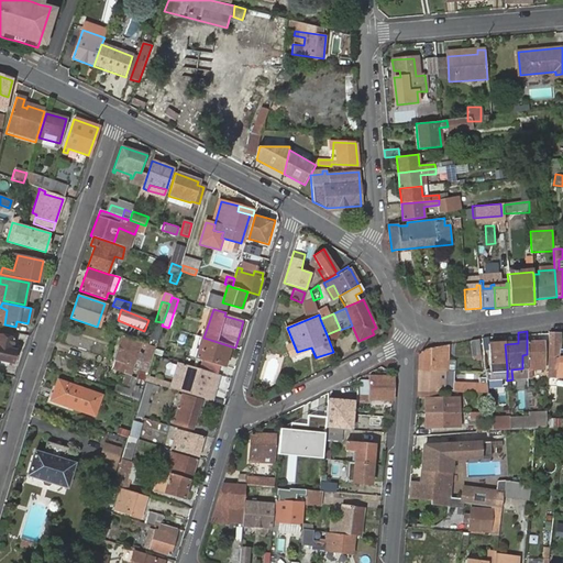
[(560,334),(549,334),(548,379),(562,378),(562,368),(559,370),(560,334)]
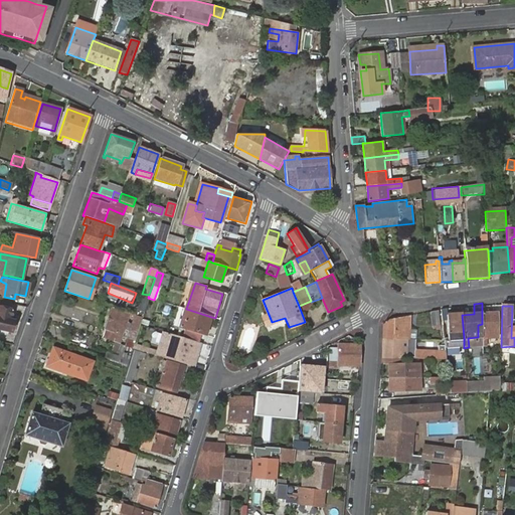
[(0,328),(12,331),(14,321),(10,320),(12,310),(0,307),(0,328)]
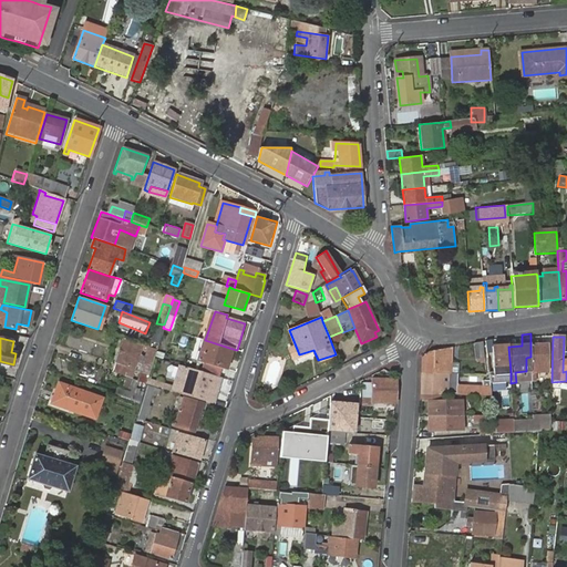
[(140,372),(150,375),(155,357),(157,349),(123,338),(112,372),(131,378),(140,350),(146,352),(140,372)]
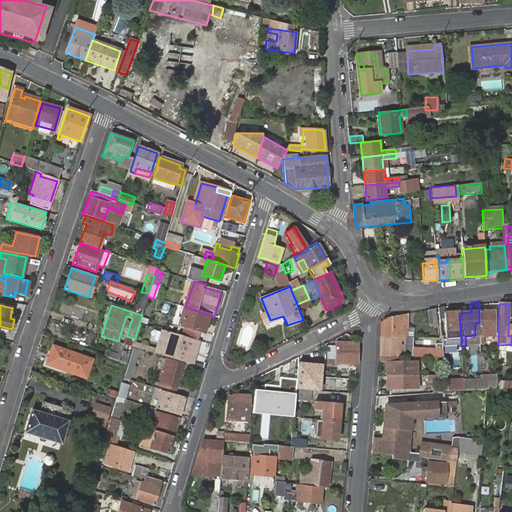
[(179,325),(185,307),(182,306),(176,324),(179,325)]
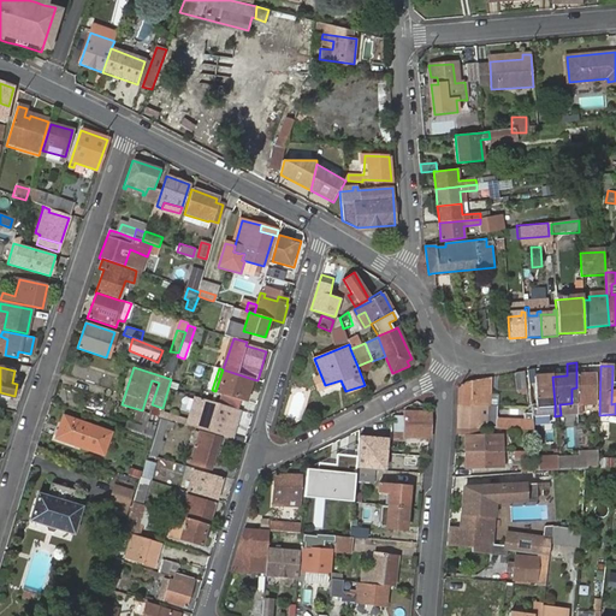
[(253,379),(223,369),(215,391),(247,401),(253,379)]
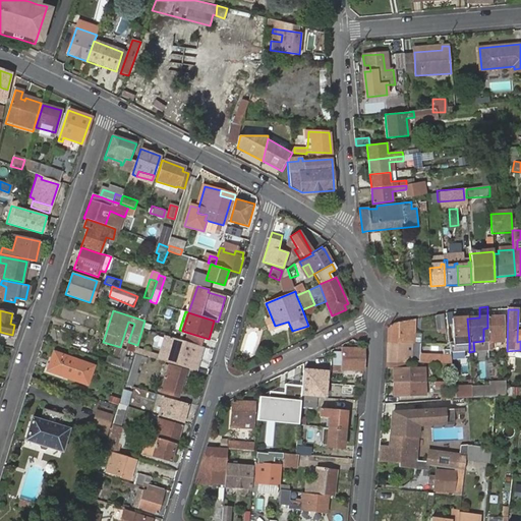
[(452,313),(446,313),(448,326),(452,325),(454,345),(465,345),(465,343),(469,342),(467,319),(452,319),(452,313)]
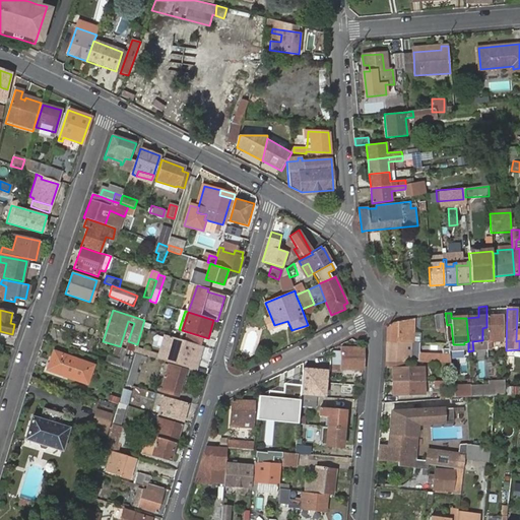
[(444,325),(443,314),(435,316),(436,329),(442,328),(442,326),(442,325),(444,325)]
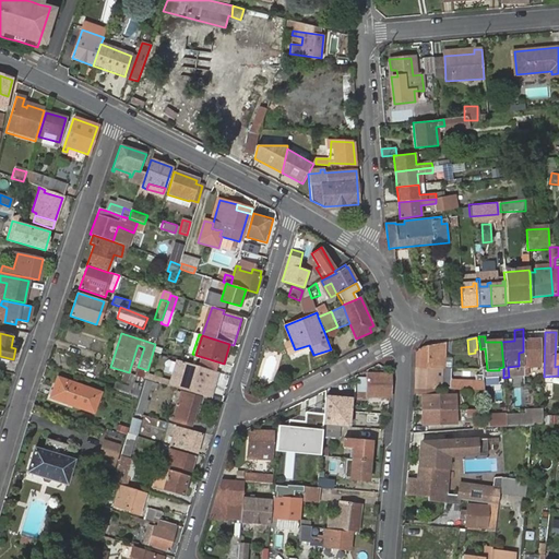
[(523,340),(523,352),(524,376),(528,376),(527,367),(539,367),(539,340),(523,340)]
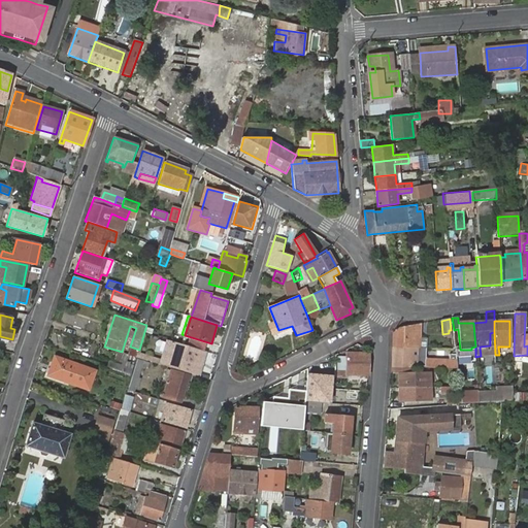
[(419,350),(426,350),(427,340),(420,339),(421,325),(398,329),(393,333),(392,349),(419,350)]
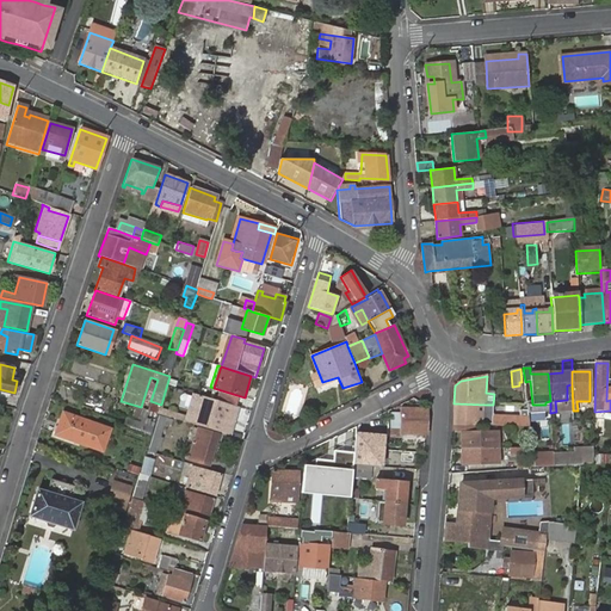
[(240,407),(193,393),(184,421),(232,436),(240,407)]
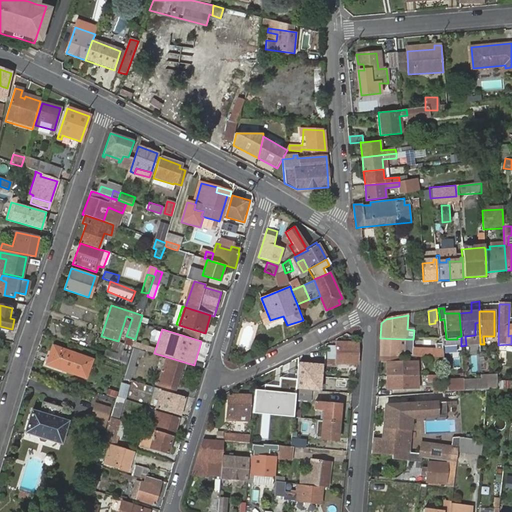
[(396,357),(405,357),(406,343),(406,339),(380,338),(379,356),(396,357)]
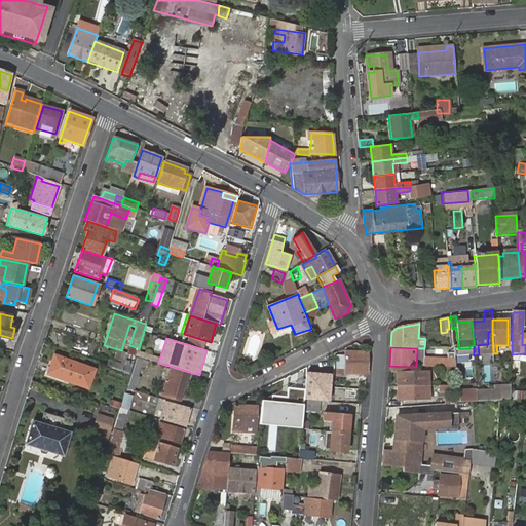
[(345,374),(367,374),(367,352),(345,351),(336,355),(336,372),(344,372),(345,374)]
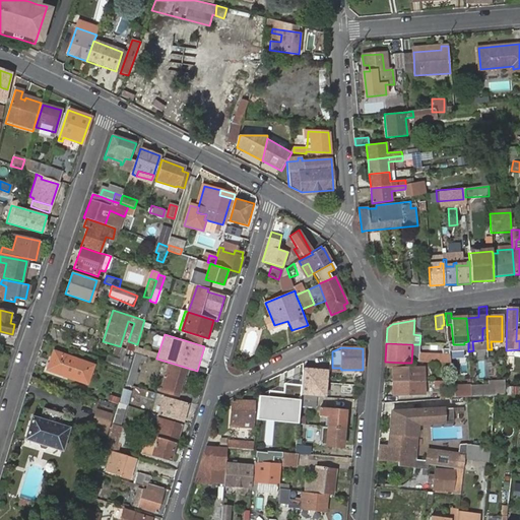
[(51,350),(44,371),(85,384),(91,365),(51,350)]
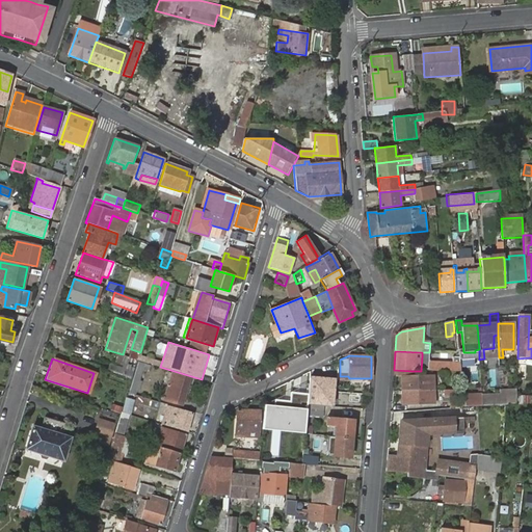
[(400,377),(401,392),(434,391),(434,377),(411,377),(411,371),(394,370),(394,377),(400,377)]
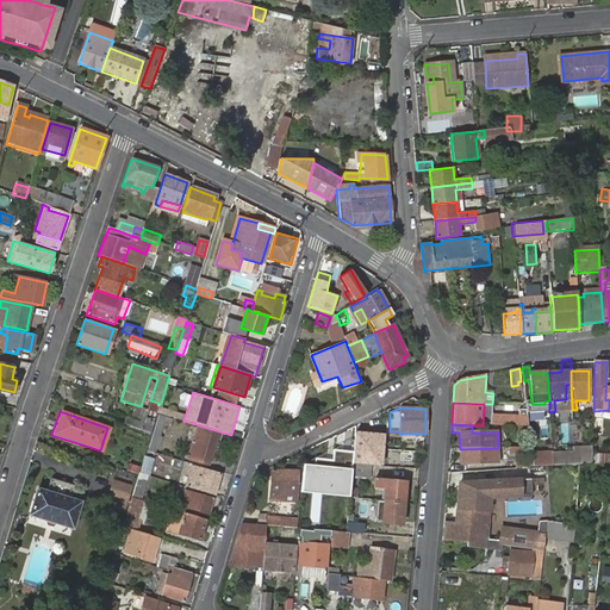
[(155,428),(148,449),(155,452),(160,436),(159,436),(161,430),(155,428)]
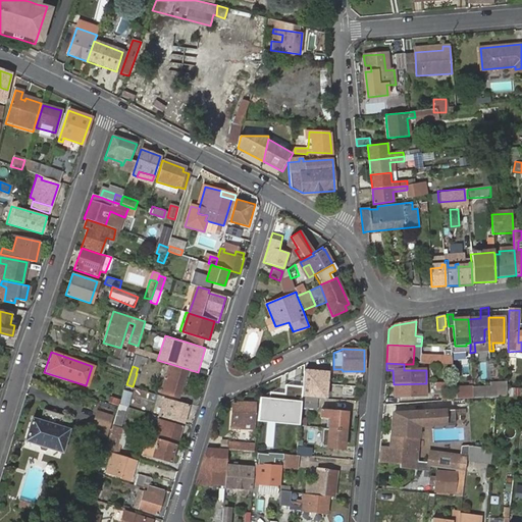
[(167,371),(161,392),(178,398),(187,371),(171,366),(170,372),(167,371)]
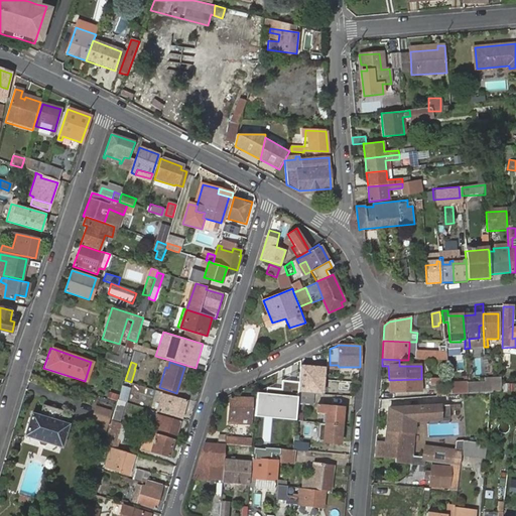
[(324,394),(326,366),(300,364),(297,392),(324,394)]
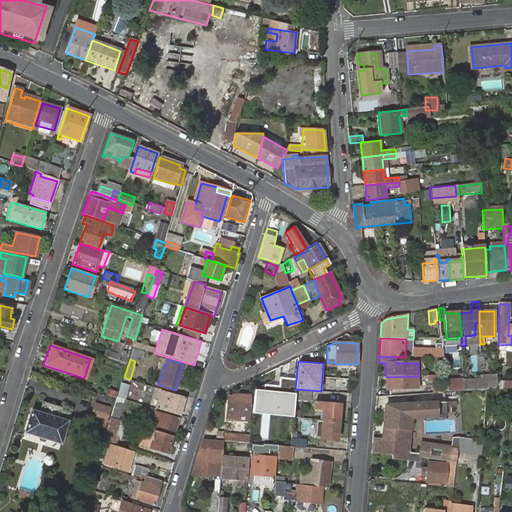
[(480,379),(464,379),(464,391),(498,390),(497,374),(480,374),(480,379)]
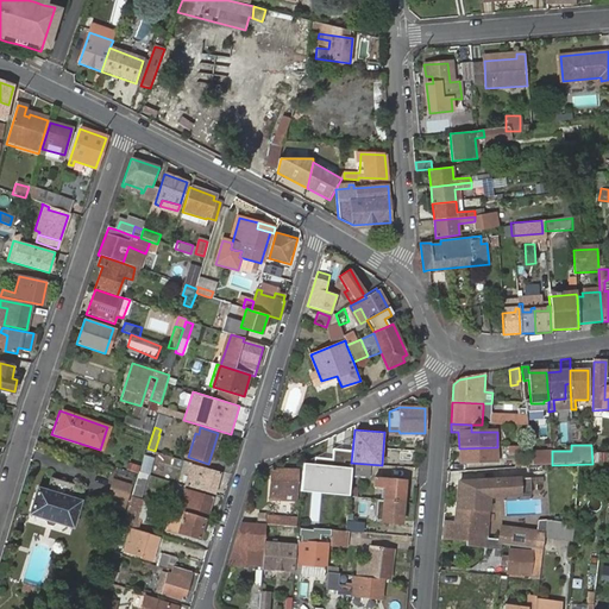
[(497,447),(459,449),(459,464),(497,463),(497,447)]
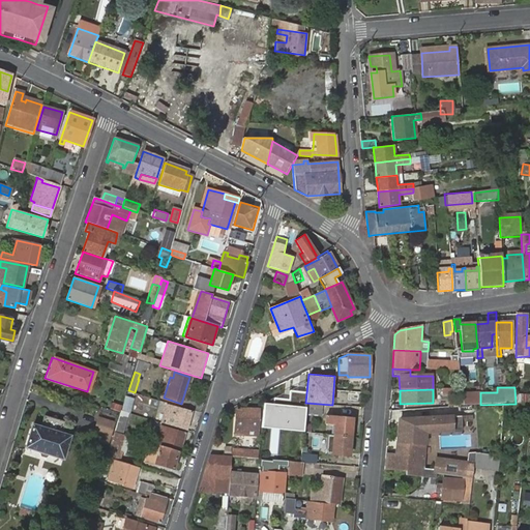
[(480,405),(480,392),(470,393),(471,396),(466,396),(466,393),(463,394),(464,405),(480,405)]
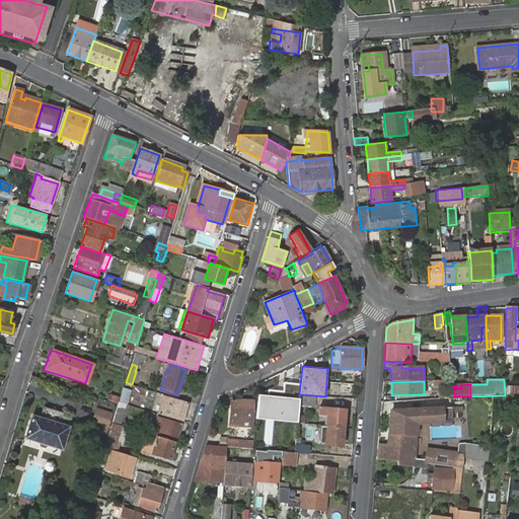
[(439,397),(452,397),(452,389),(439,390),(439,397)]
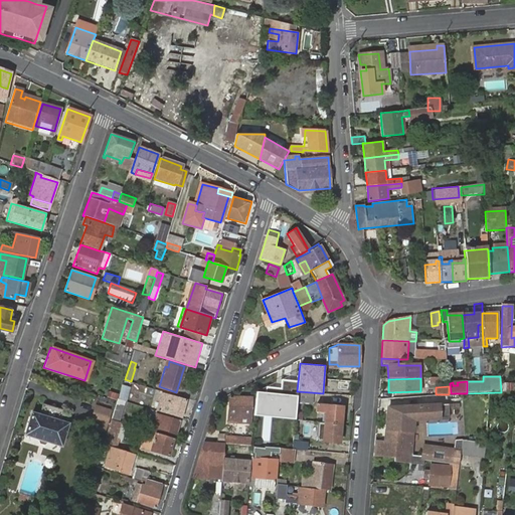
[(107,389),(106,395),(114,398),(116,392),(107,389)]
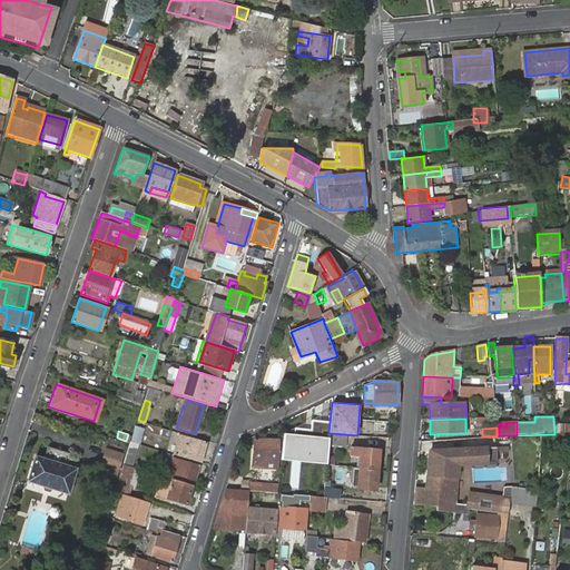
[(197,438),(207,441),(209,435),(199,432),(197,438)]
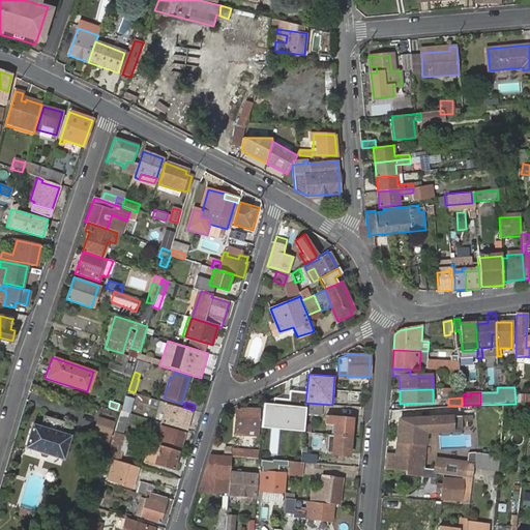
[(322,405),(305,403),(305,408),(304,415),(320,417),(322,405)]
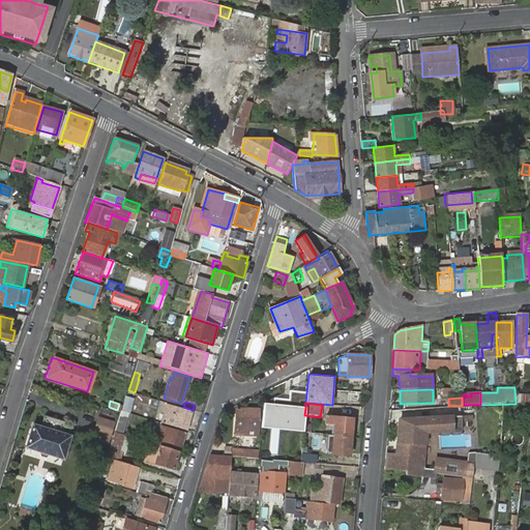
[(262,404),(260,428),(302,432),(302,425),(304,415),(305,408),(262,404)]
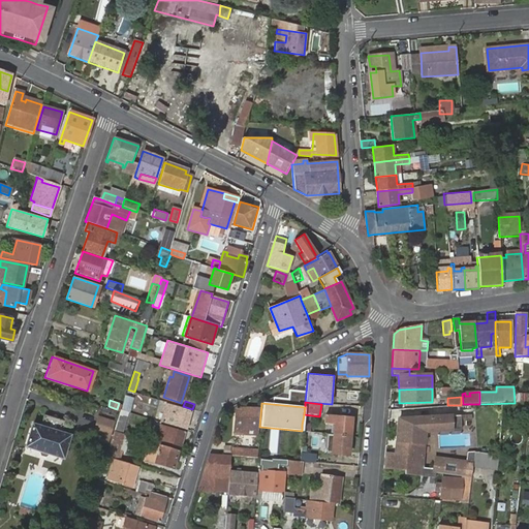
[(164,411),(170,413),(173,406),(166,404),(164,411)]
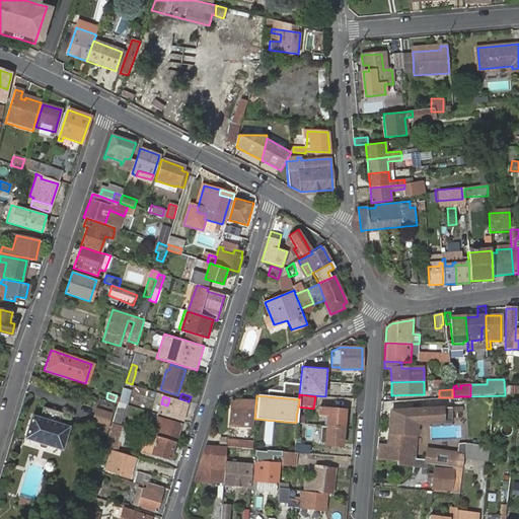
[(164,416),(183,421),(188,403),(169,398),(167,405),(164,416)]
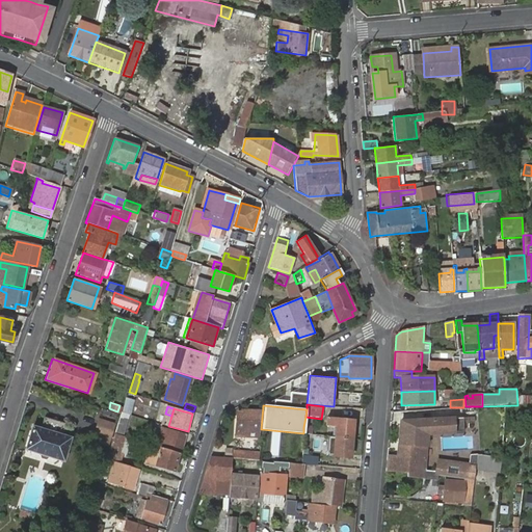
[(237,410),(236,437),(257,437),(259,411),(237,410)]
